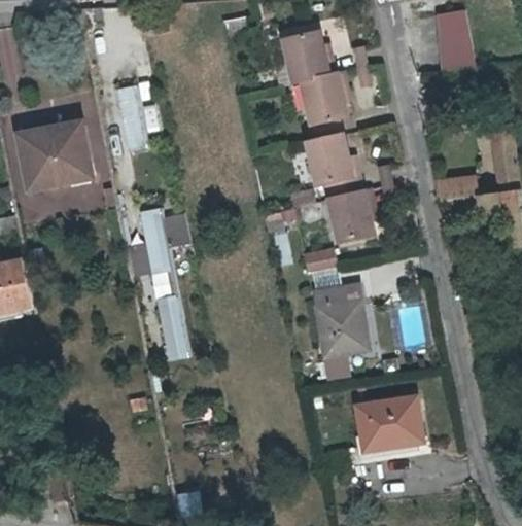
[(460,9),(432,13),(439,69),(473,65),(460,9)]
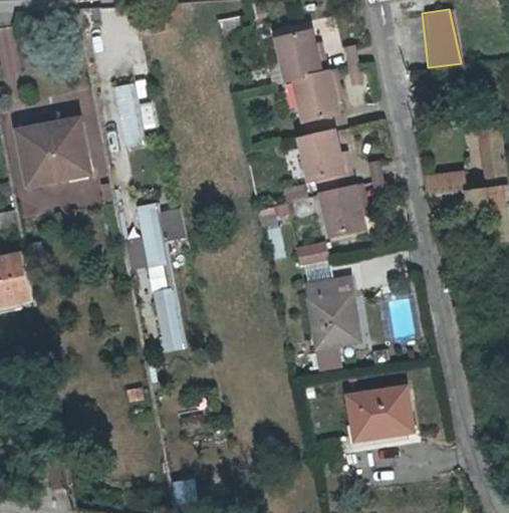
[(323,71),(319,56),(314,57),(311,44),(308,30),(275,36),(285,80),(292,78),(323,71)]
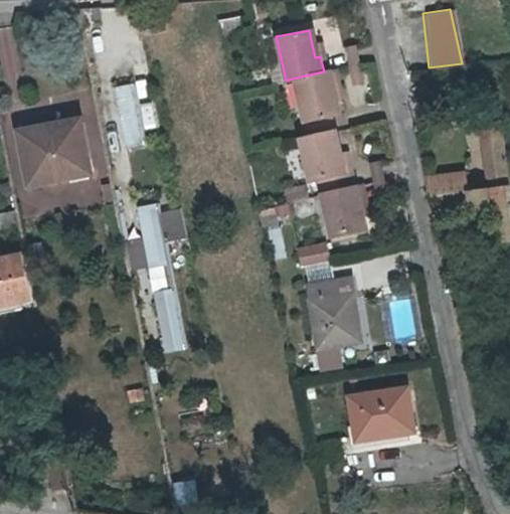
[(293,78),(304,137),(332,131),(330,118),(336,117),(334,103),(331,90),(336,89),(332,70),(324,71),(293,78)]
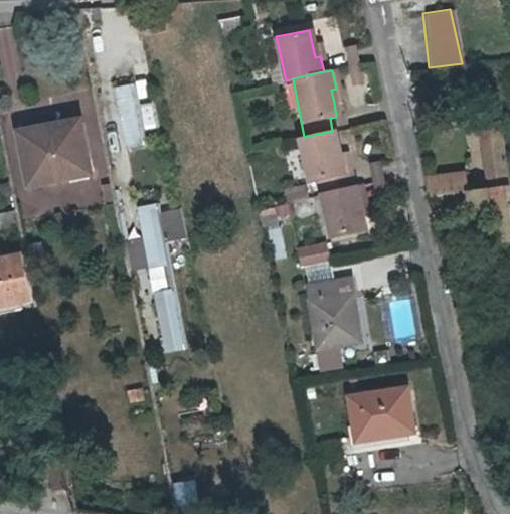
[(124,142),(145,138),(133,81),(113,86),(124,142)]
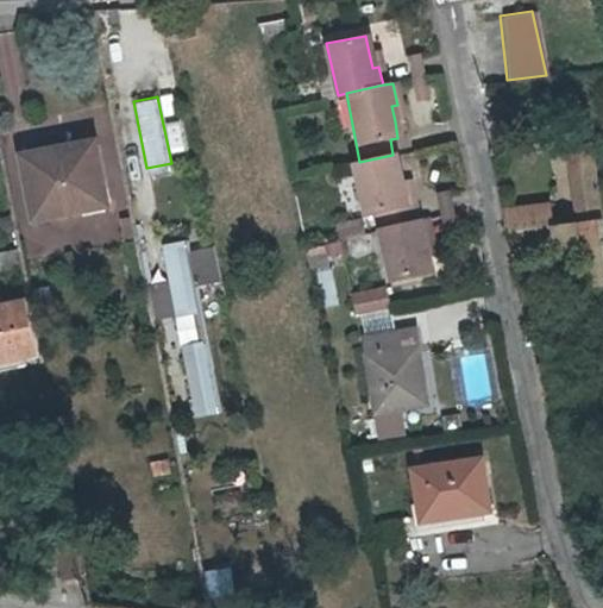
[(569,142),(580,220),(602,218),(591,139),(569,142)]
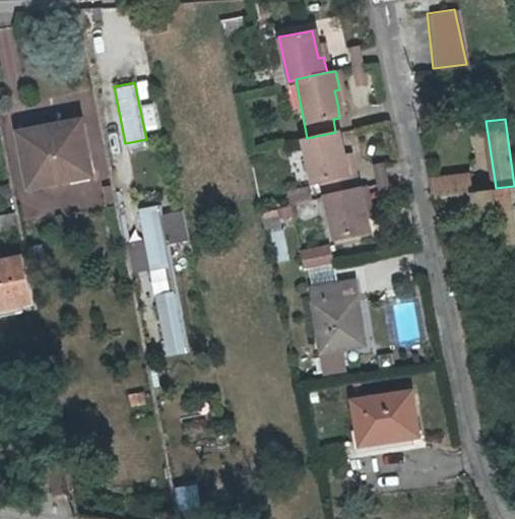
[(61,124),(18,132),(28,185),(67,177),(66,173),(87,169),(78,122),(61,125),(61,124)]
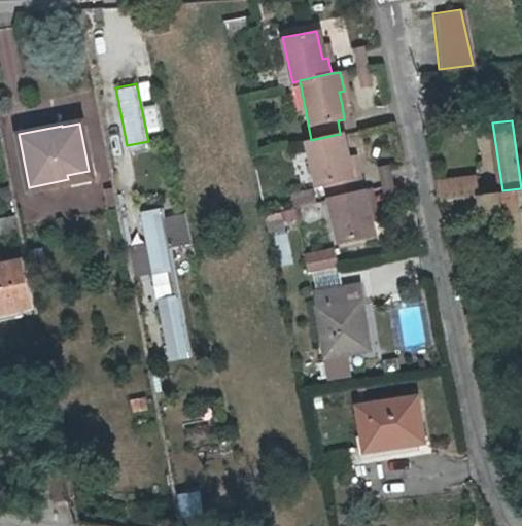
[(319,184),(321,195),(322,200),(352,193),(340,134),(311,140),(303,142),(312,186),(319,184)]
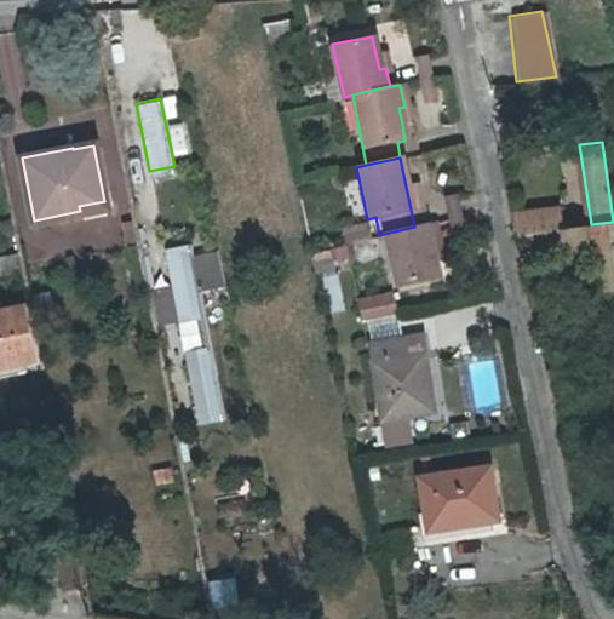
[(506,211),(512,235),(562,228),(560,206),(506,211)]
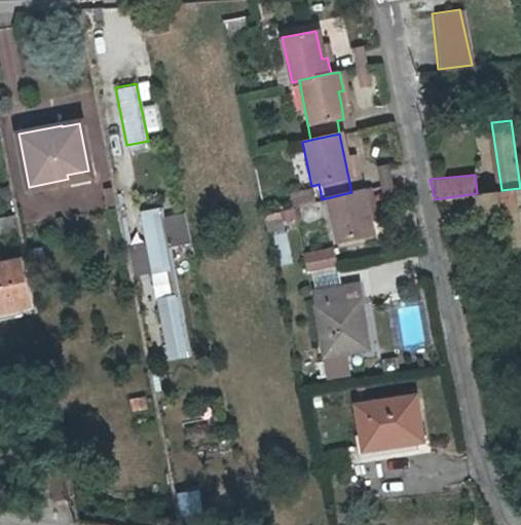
[(477,193),(480,215),(505,213),(510,248),(520,246),(520,197),(520,188),(501,190),(477,193)]
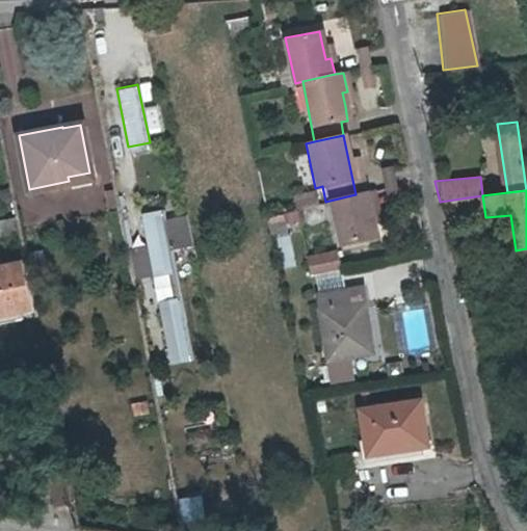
[(371,239),(368,223),(366,211),(372,210),(368,191),(356,194),(325,202),(335,246),(371,239)]
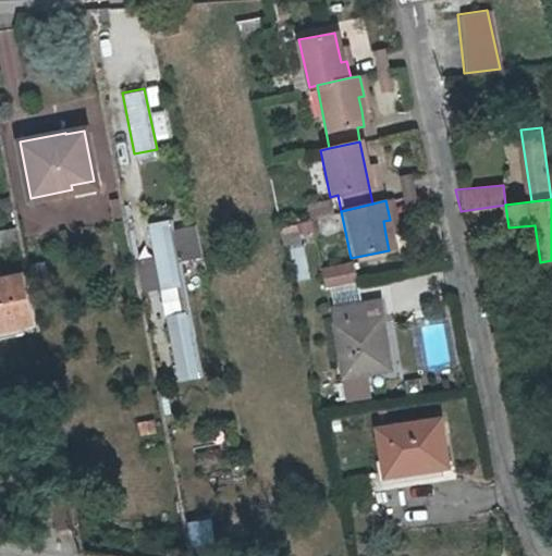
[(465,233),(508,227),(505,205),(461,211),(465,233)]
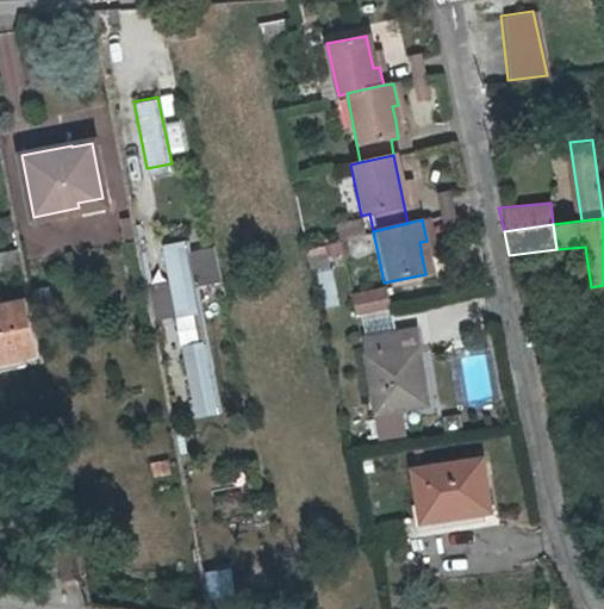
[(365,232),(373,231),(372,225),(362,228),(362,227),(336,232),(337,238),(365,232)]
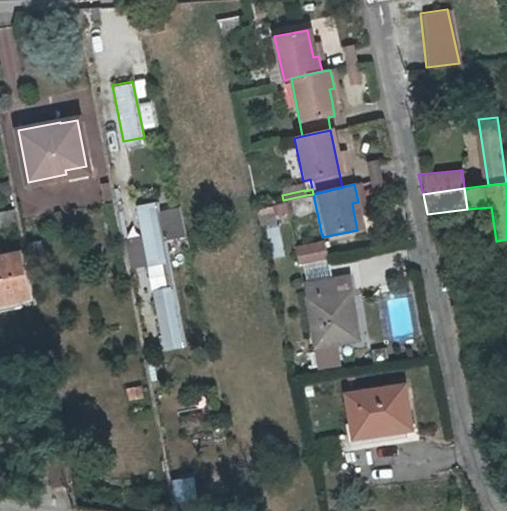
[(308,206),(306,195),(283,200),(286,210),(308,206)]
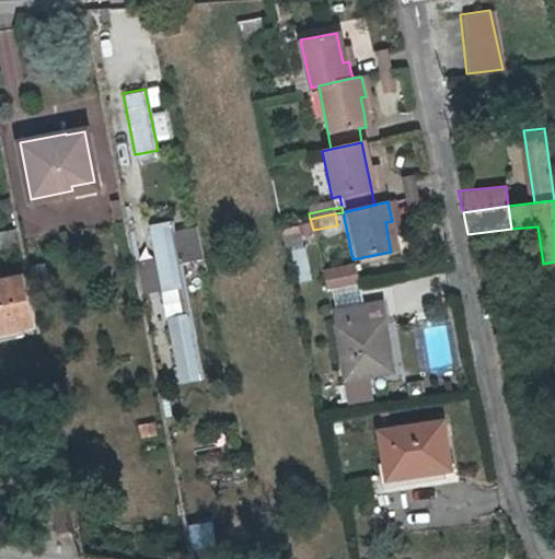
[(149,226),(155,256),(162,289),(180,284),(186,314),(169,317),(182,379),(205,373),(181,260),(203,256),(196,224),(174,229),(173,221),(149,226)]
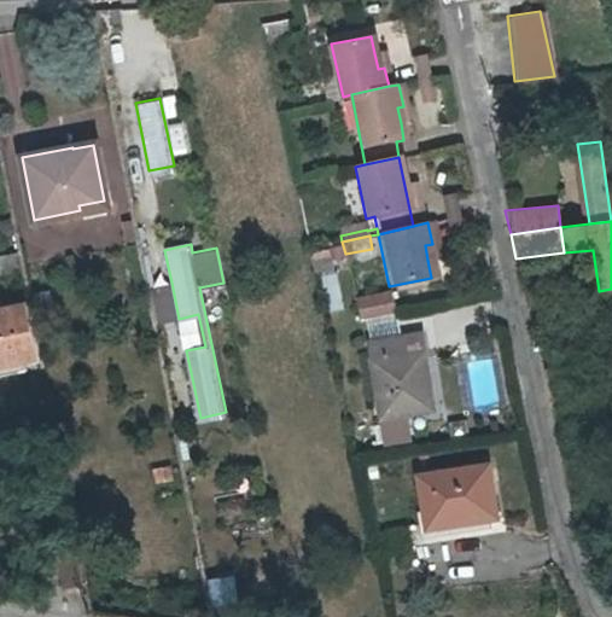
[(435,258),(432,244),(425,245),(427,260),(435,258)]
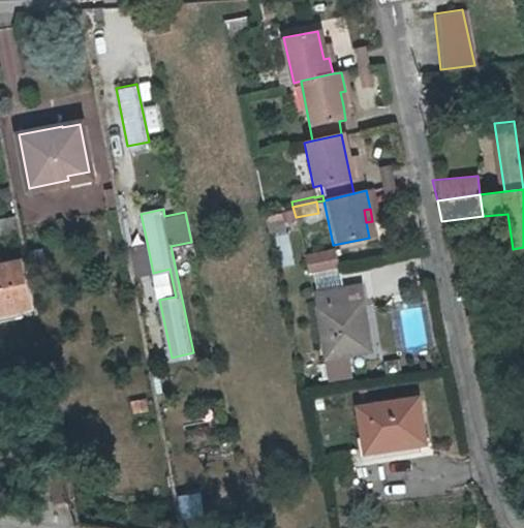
[(268,235),(272,266),(285,265),(281,233),(268,235)]
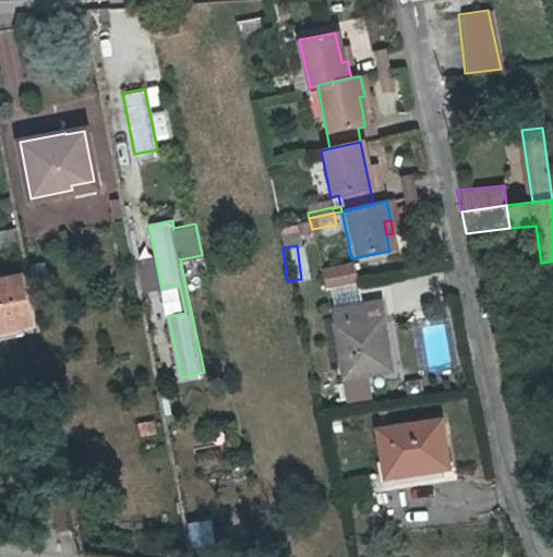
[(139,292),(161,288),(155,255),(132,261),(139,292)]
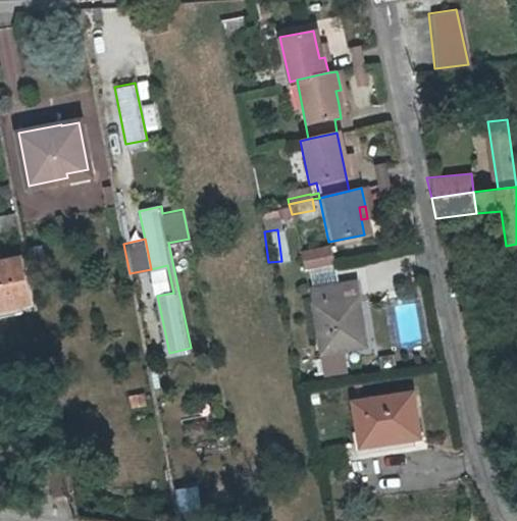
[(325,245),(294,249),(296,269),(327,265),(325,245)]
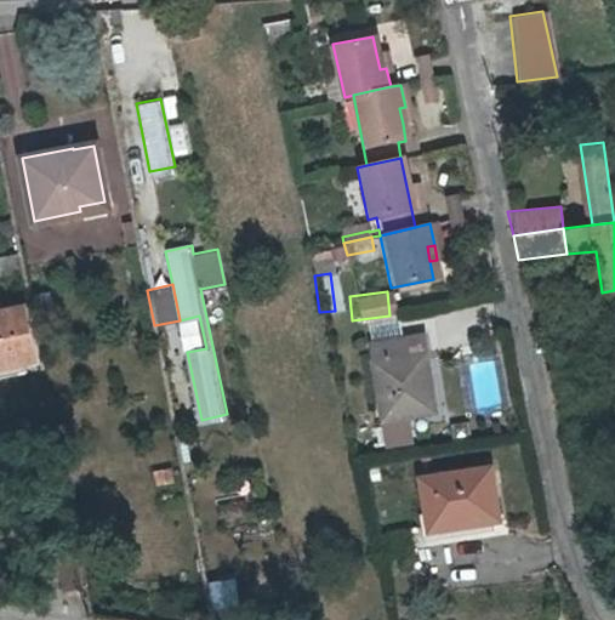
[(0,376),(40,368),(27,308),(0,313),(0,376)]
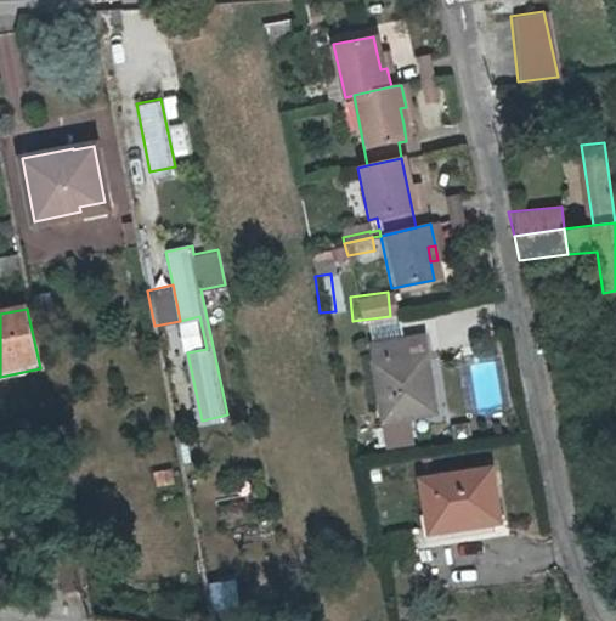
[(405,337),(369,344),(384,421),(431,412),(420,355),(408,357),(405,337)]
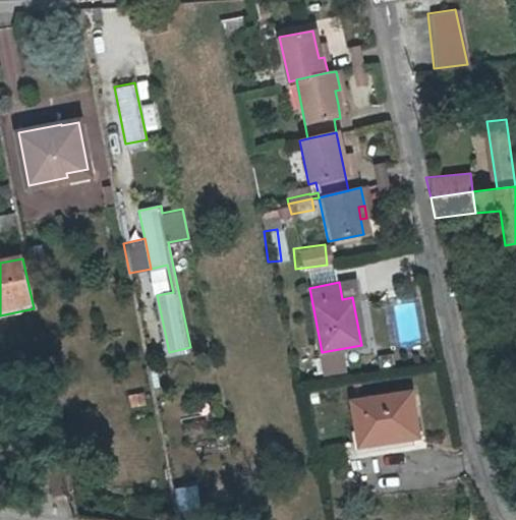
[(411,397),(355,407),(362,449),(418,439),(411,397)]
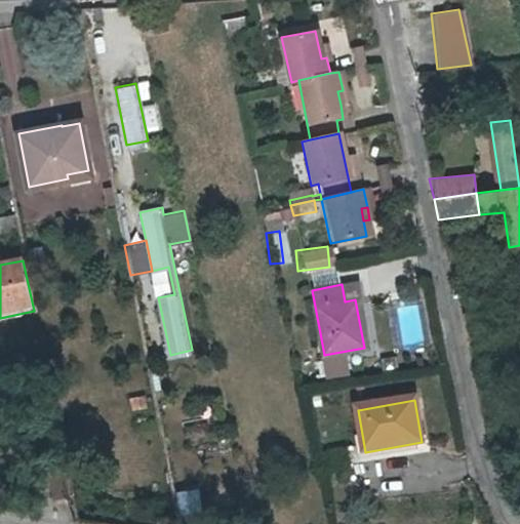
[(64,465),(45,469),(51,495),(68,493),(64,465)]
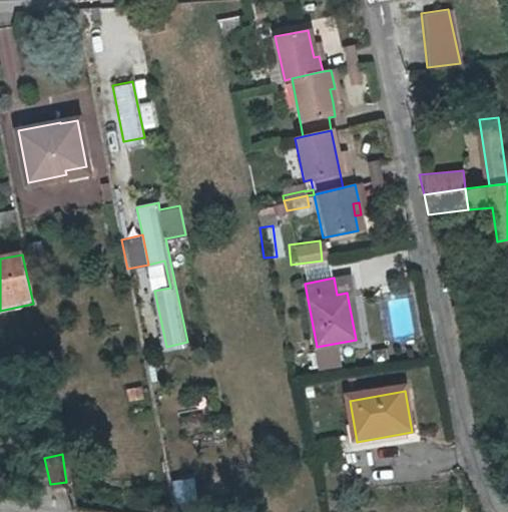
All buildings are outlined.
